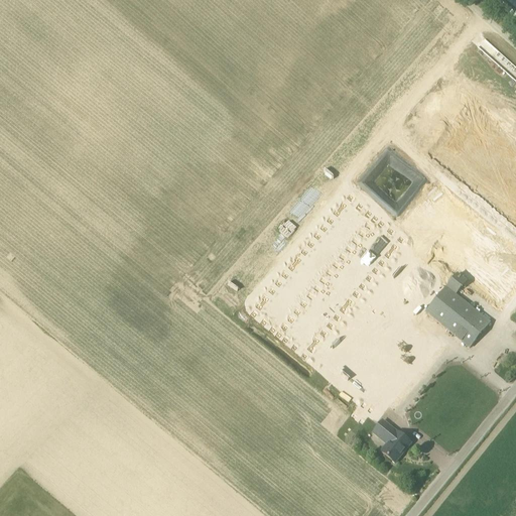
[(351,197),(254,315),(304,357),(401,239),(351,197)]
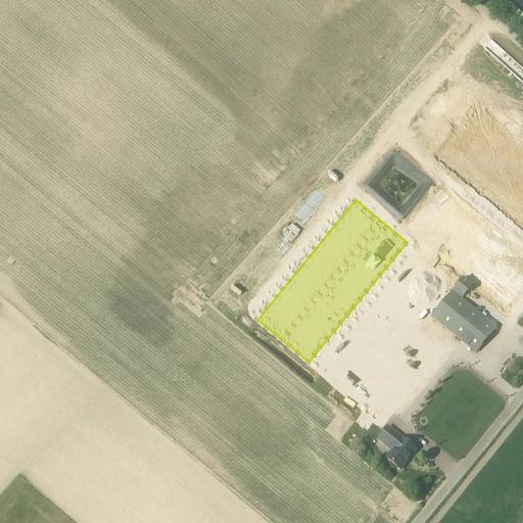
[(430,316),(476,353),(496,328),(462,299),(473,285),(463,278),(452,291),(430,316)]
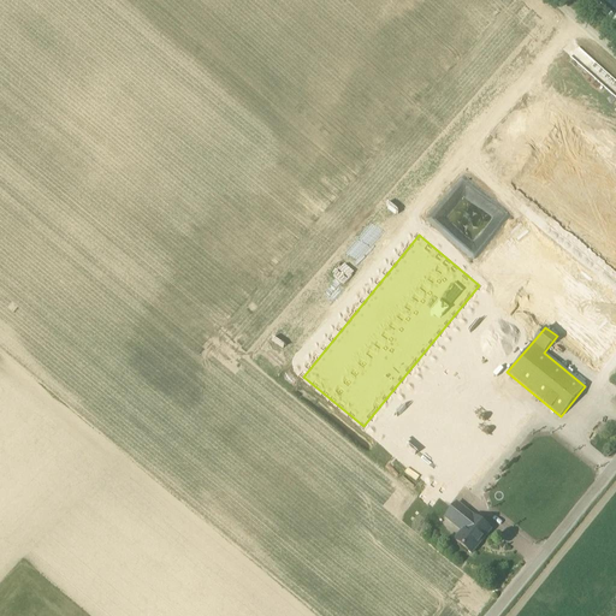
[(432,504),(448,485),(434,474),(419,493),(432,504)]
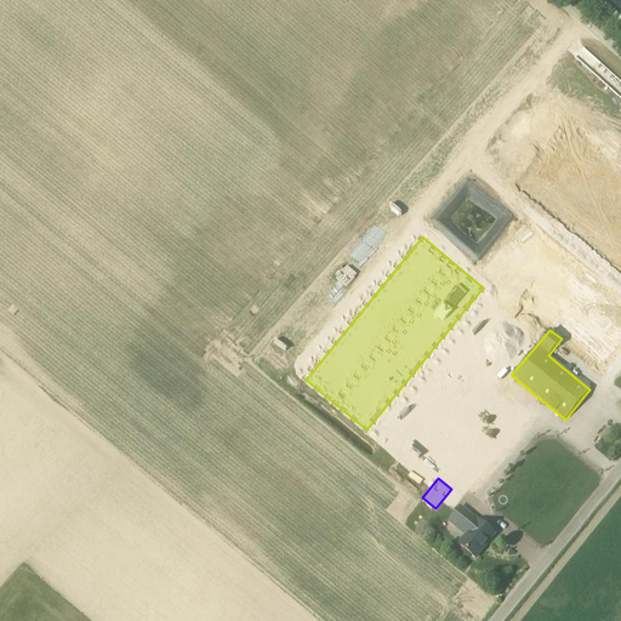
[(476,558),(495,534),(460,506),(448,520),(466,535),(459,543),(476,558)]
